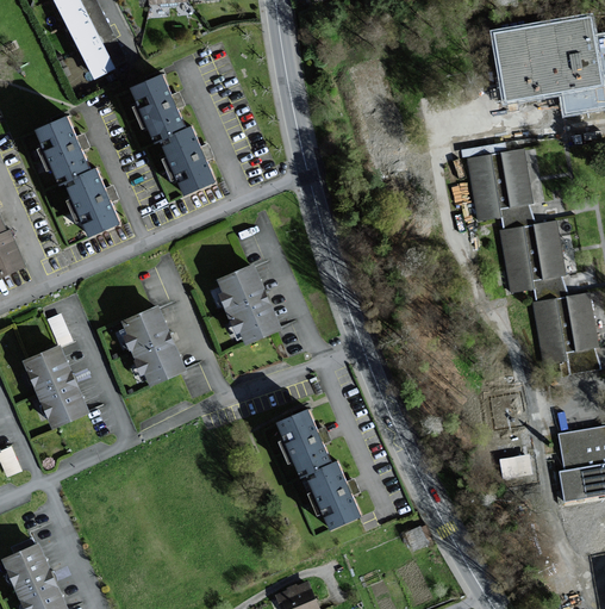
[(54,0),(55,2),(45,7),(52,19),(61,16),(68,29),(60,33),(66,45),(73,41),(81,55),(74,58),(80,72),(87,68),(91,75),(123,58),(111,37),(99,16),(91,0),(54,0)]
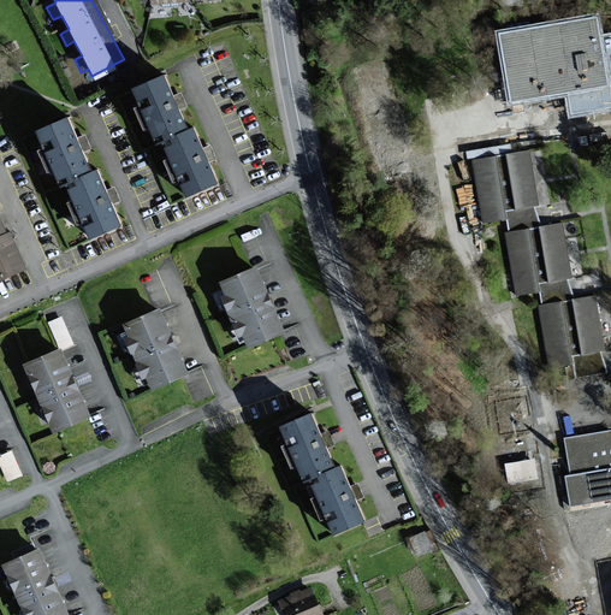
[(132,88),(158,143),(161,142),(190,129),(177,100),(165,74),(132,88)]
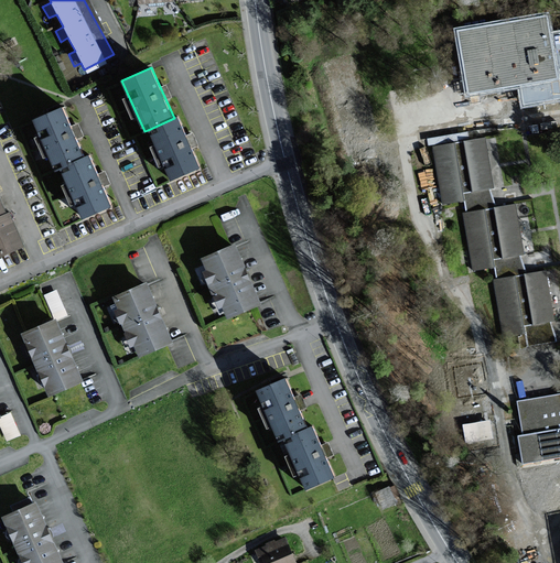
[(34,119),(57,170),(61,169),(86,157),(74,130),(63,106),(34,119)]
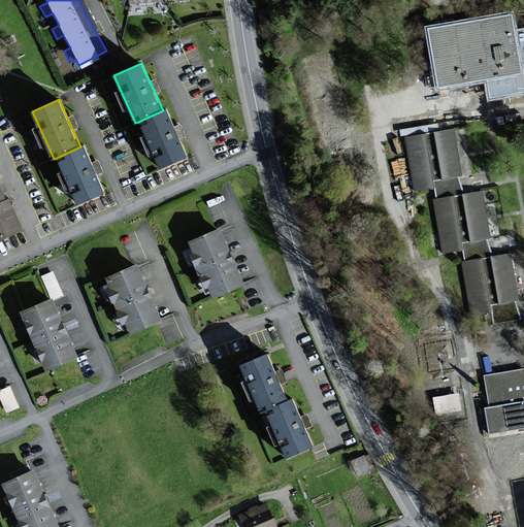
[(167,108),(163,110),(138,122),(160,167),(189,155),(178,132),(167,108)]
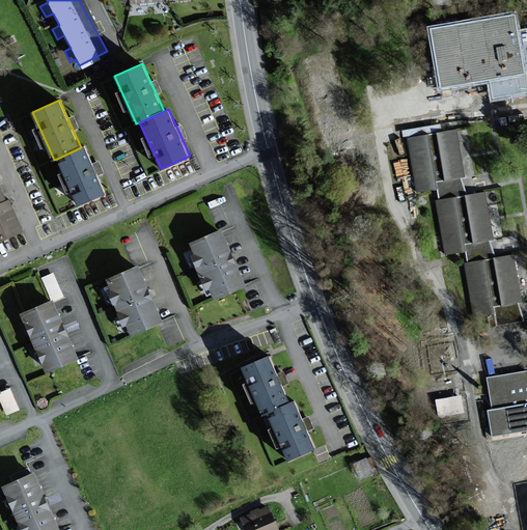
[(410,193),(434,190),(436,198),(458,194),(454,178),(460,177),(452,130),(401,138),(410,193)]
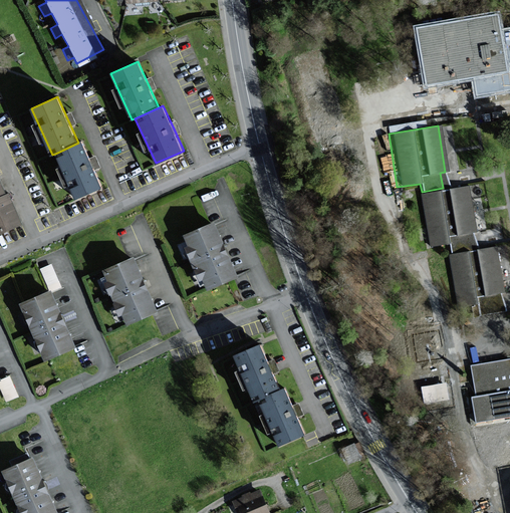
[(94,166),(83,141),(78,143),(55,154),(75,198),(103,186),(94,166)]
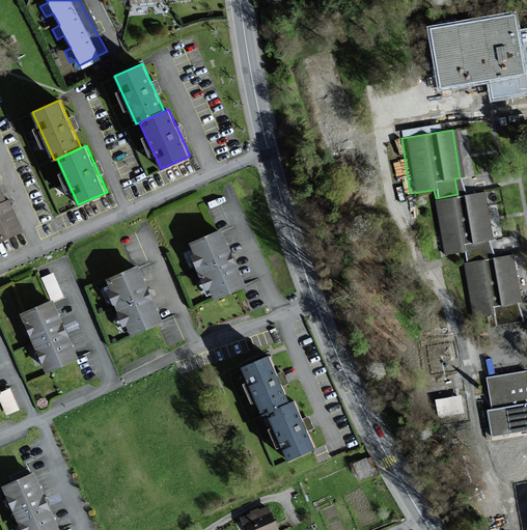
[(481,191),(458,194),(436,198),(430,198),(439,255),(463,251),(465,261),(488,257),(486,240),(489,240),(481,191)]
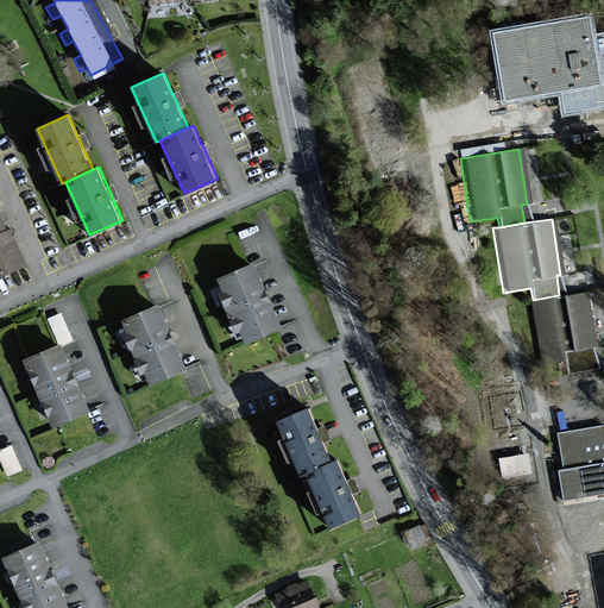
[(0,275),(27,263),(10,226),(7,227),(0,230),(0,275)]
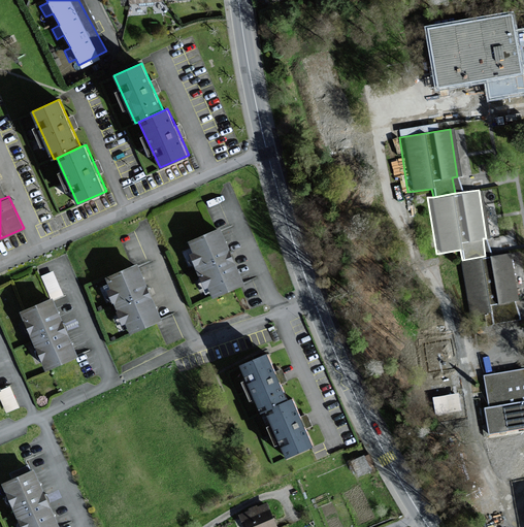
[(219,228),(186,241),(210,300),(243,286),(233,261),(219,228)]
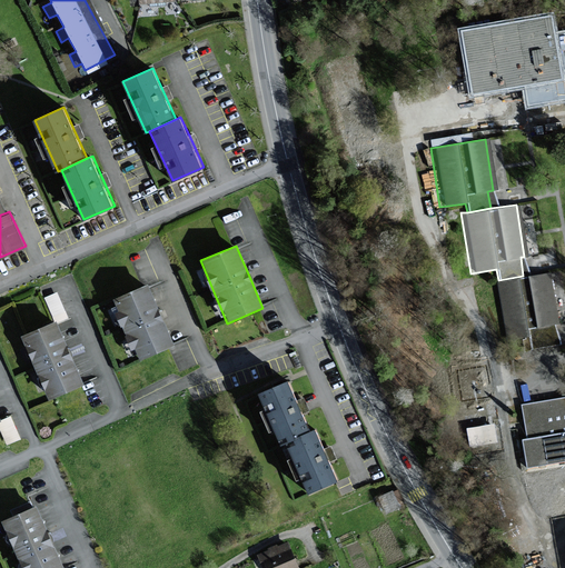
[(547,272),(523,276),(498,280),(489,281),(498,341),(525,338),(527,348),(554,344),(551,324),(555,322),(547,272)]
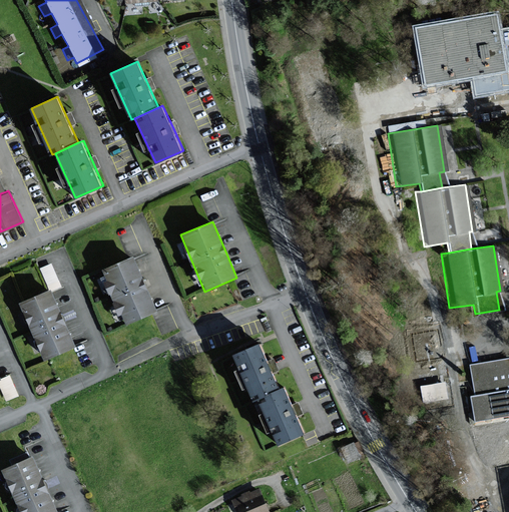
[(132,256),(100,270),(124,326),(156,313),(144,285),(132,256)]
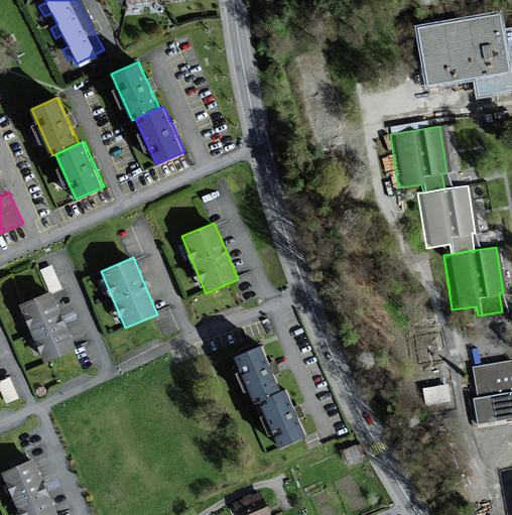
[(50,290),(18,304),(42,361),(75,348),(50,290)]
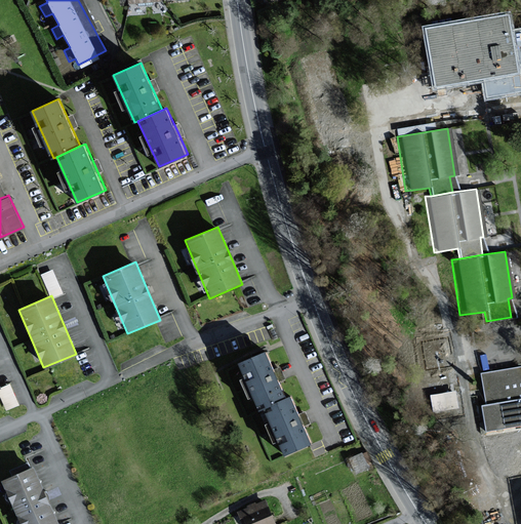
[(239,364),(261,411),(264,410),(288,399),(267,352),(239,364)]
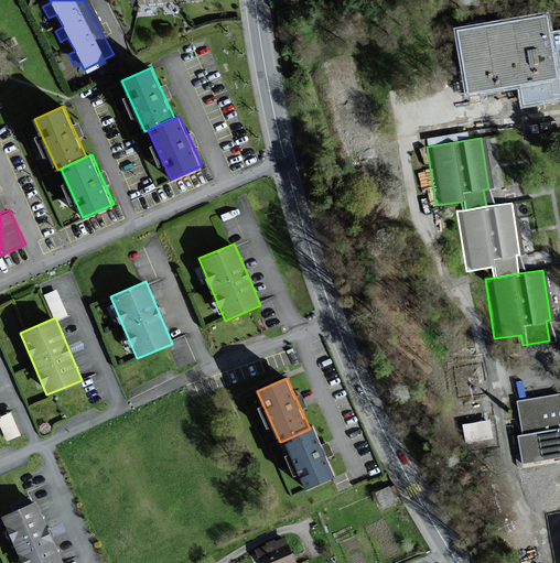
[(559,392),(513,401),(518,434),(513,435),(517,463),(559,455),(559,392)]
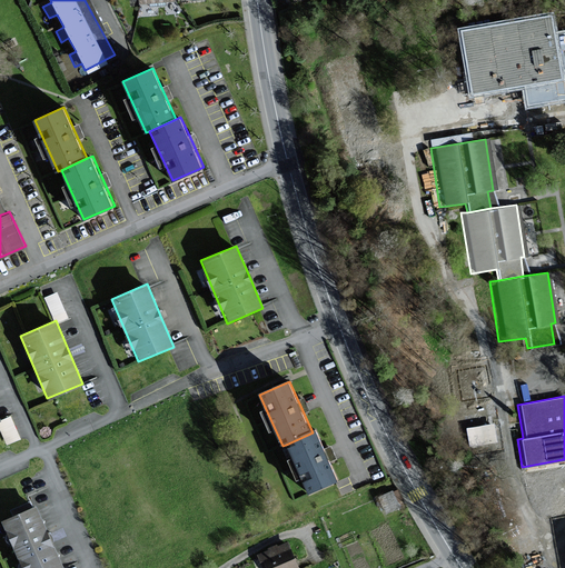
[(475,440),(494,438),(491,419),(473,422),(475,440)]
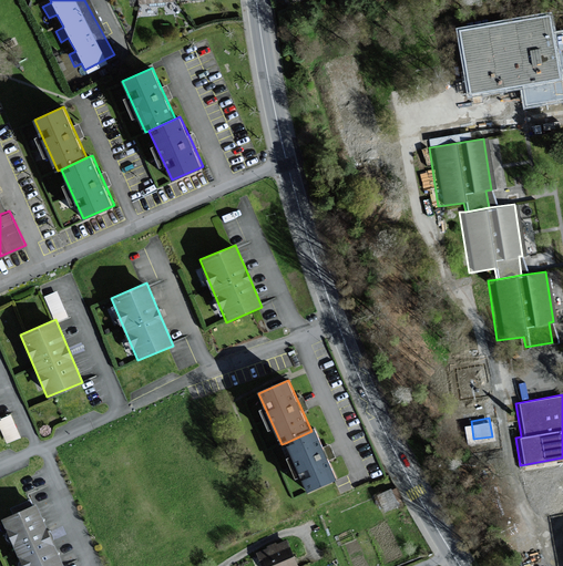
[(316,429),(311,431),(285,443),(308,493),(339,479),(316,429)]
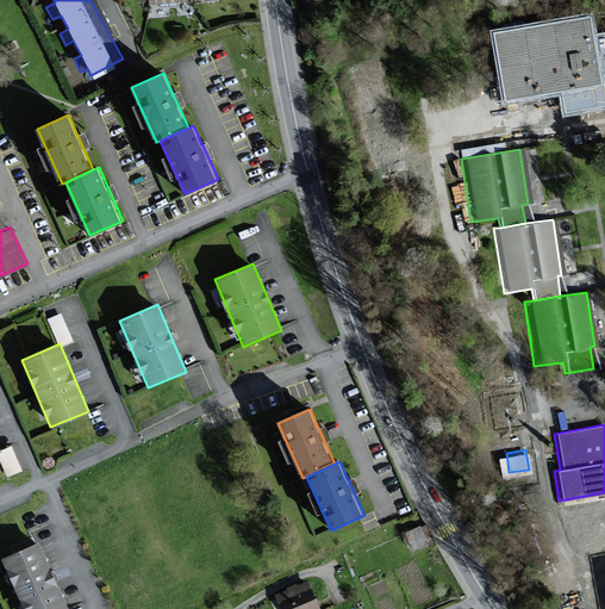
[(35,544),(0,559),(0,561),(22,608),(63,608),(49,576),(35,544)]
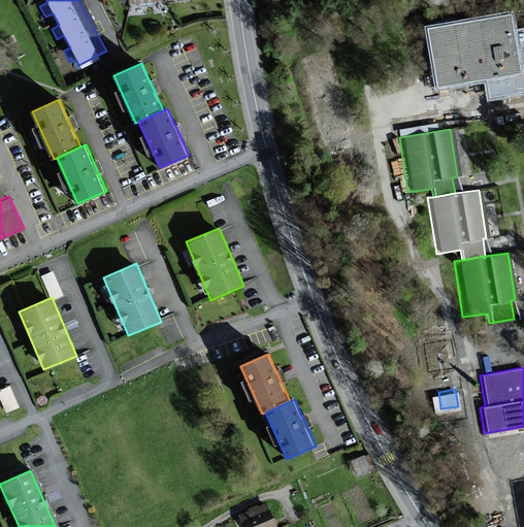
[(264,502),(235,514),(237,521),(240,520),(243,526),(273,526),(274,526),(264,502)]
